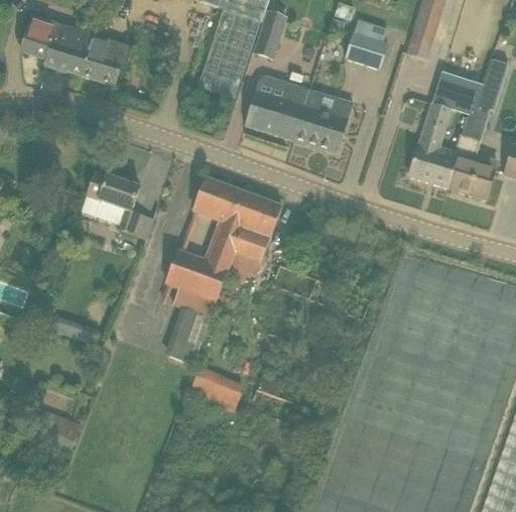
[(355,0),(355,1),(376,8),(378,0),(355,0)]
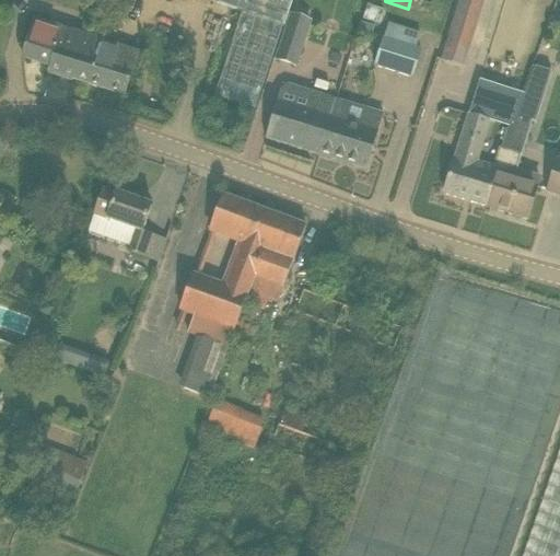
[(457,0),(440,56),(464,62),(482,0),(457,0)]
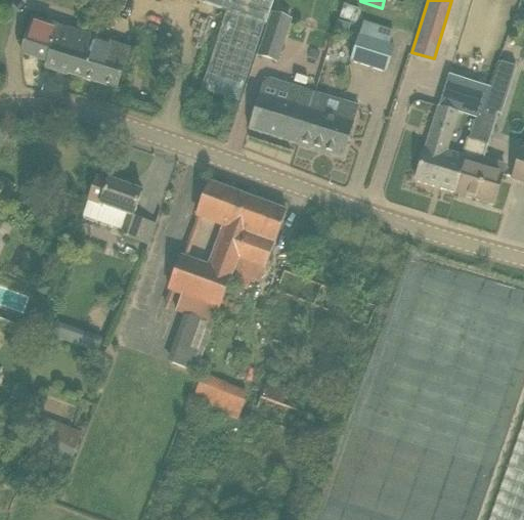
[(292,13),(273,7),(259,53),(276,59),(292,13)]
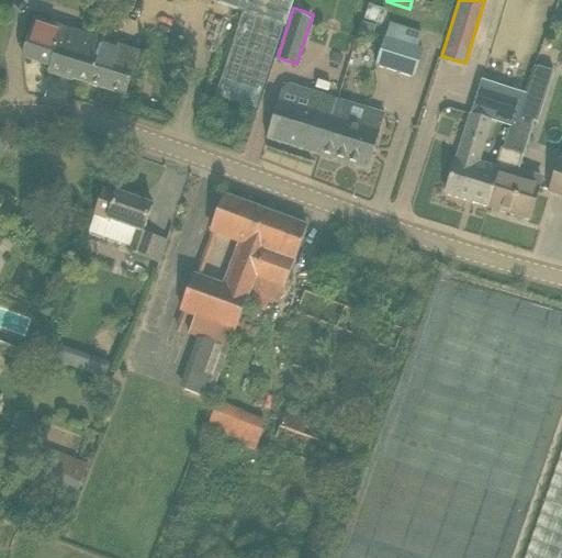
[(138,48),(98,36),(33,17),(23,54),(49,63),(47,68),(124,93),(138,48)]
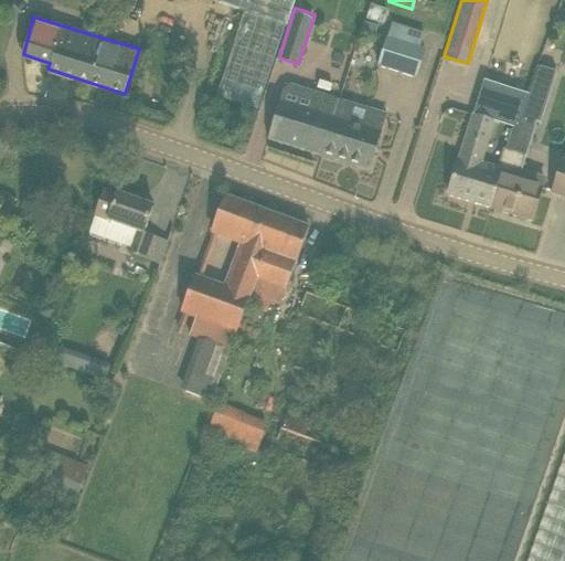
[(416,75),(425,46),(385,34),(376,63),(416,75)]
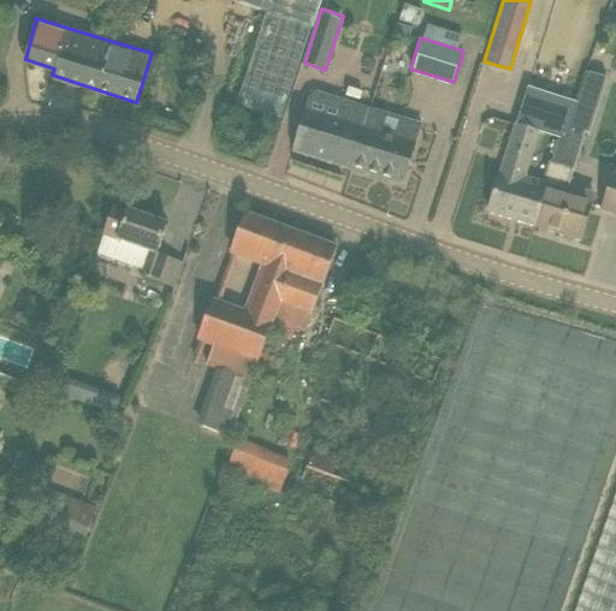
[(588,129),(606,75),(587,67),(569,123),(586,128),(588,129)]
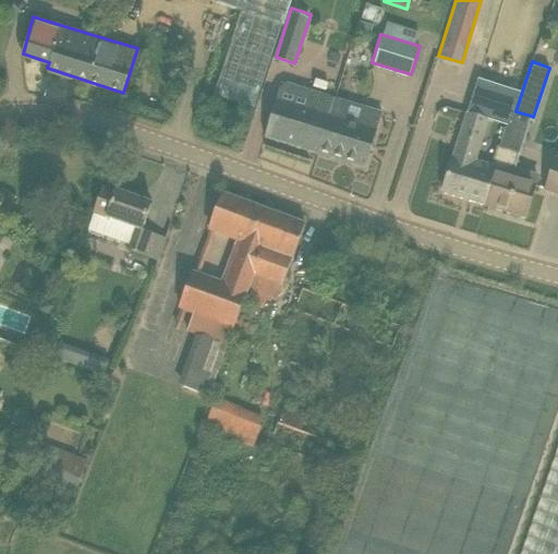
[(265,135),(365,166),(383,110),(310,87),(303,106),(276,97),(265,135)]
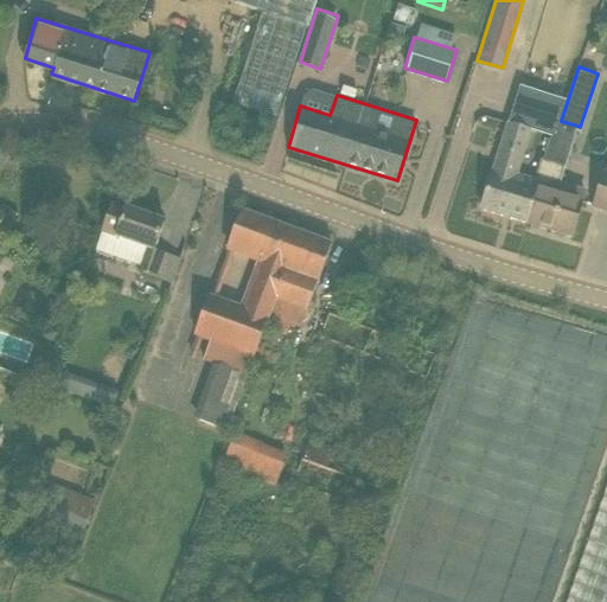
[(541,177),(536,175),(517,170),(530,126),(509,119),(481,206),(528,221),(541,177)]
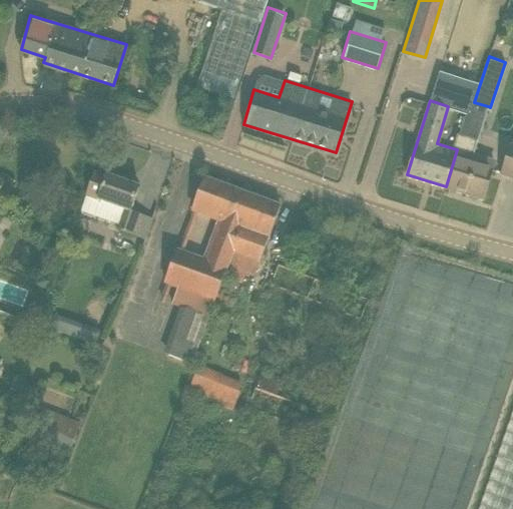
[(474,102),(469,101),(459,131),(479,137),(488,106),(474,102)]
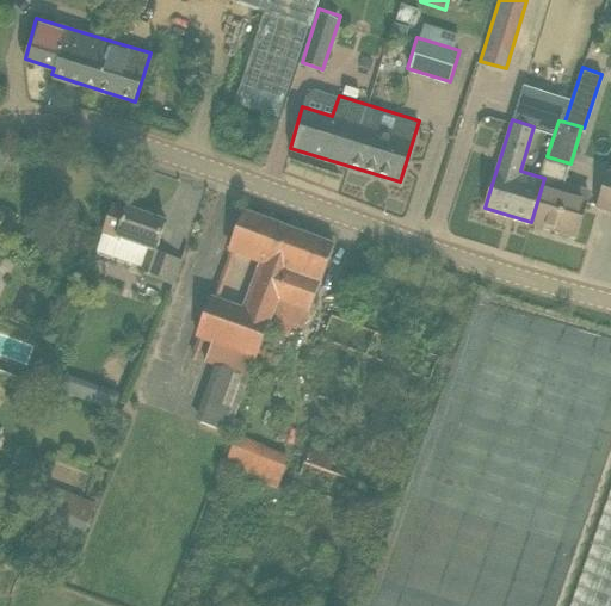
[(565,186),(566,180),(571,164),(547,156),(539,177),(544,178),(531,222),(575,235),(586,199),(555,190),(557,184),(565,186)]
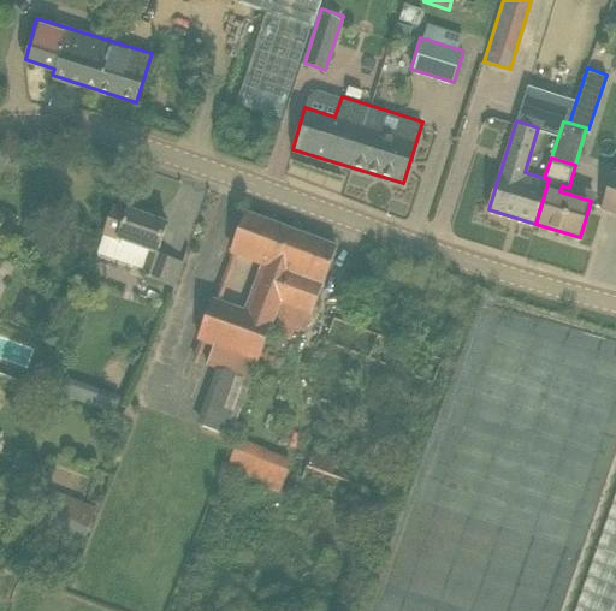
[(615,168),(612,167),(602,205),(615,208),(615,168)]
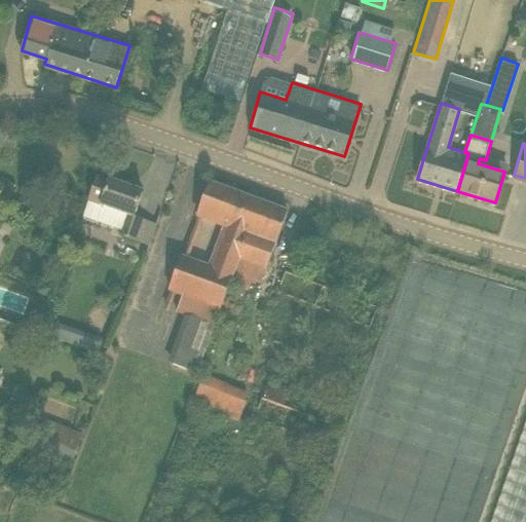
[(142,190),(109,179),(108,180),(97,176),(87,201),(99,206),(125,214),(117,235),(137,241),(144,219),(133,215),(142,190)]
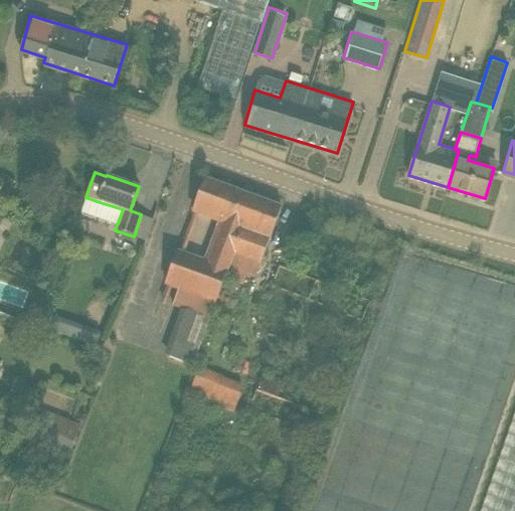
[(216,303),(229,265),(243,228),(232,225),(245,191),(206,177),(194,210),(219,219),(204,260),(179,251),(167,285),(177,288),(216,303)]
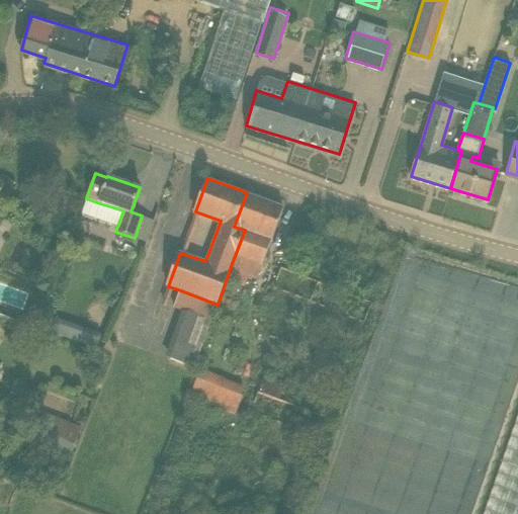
[(245,230),(231,266),(259,276),(284,206),(247,192),(234,227),(245,230)]
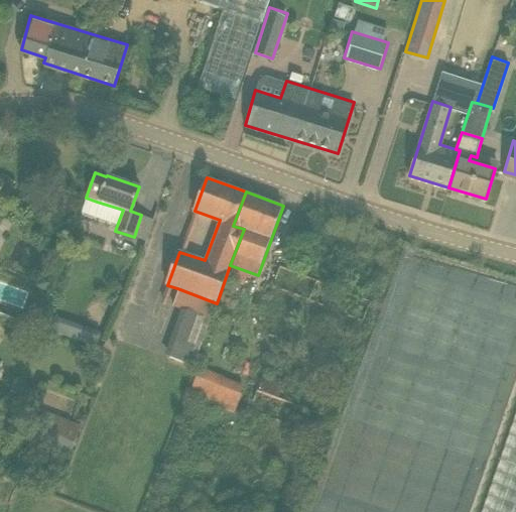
[(41,326),(55,331),(60,317),(45,312),(41,326)]
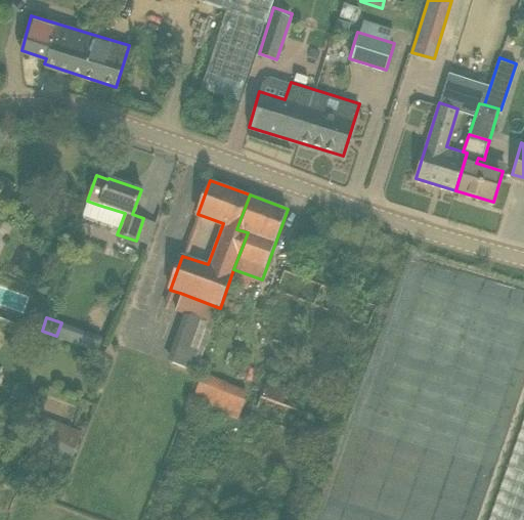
[(73,339),(97,346),(101,334),(77,327),(73,339)]
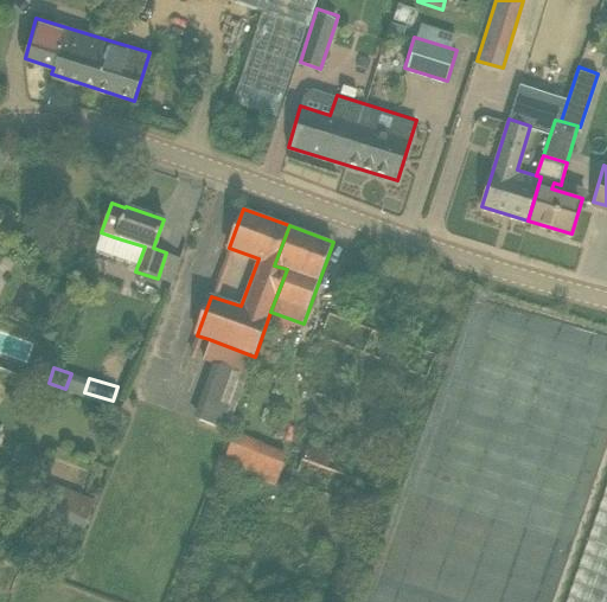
[(288,452),(235,431),(222,463),(275,485),(288,452)]
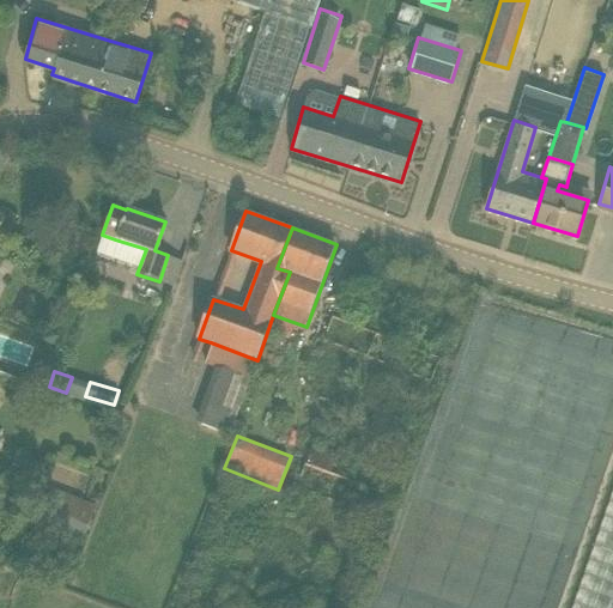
[(313,439),(304,461),(386,491),(394,469),(313,439)]
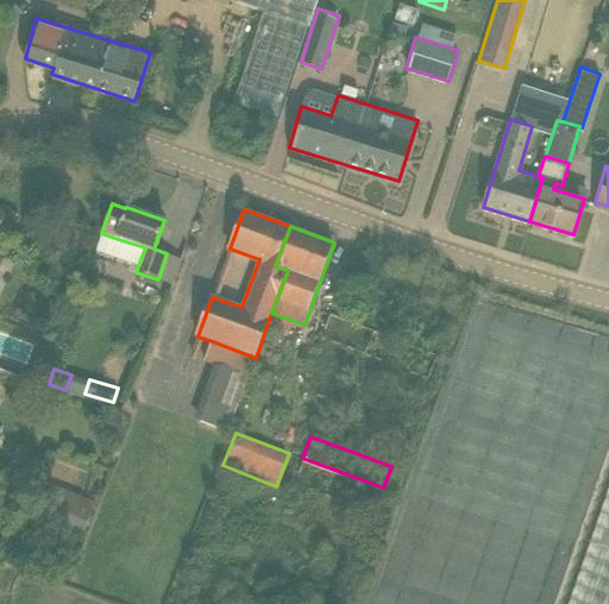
[(33,509),(55,518),(85,529),(95,499),(44,480),(33,509)]
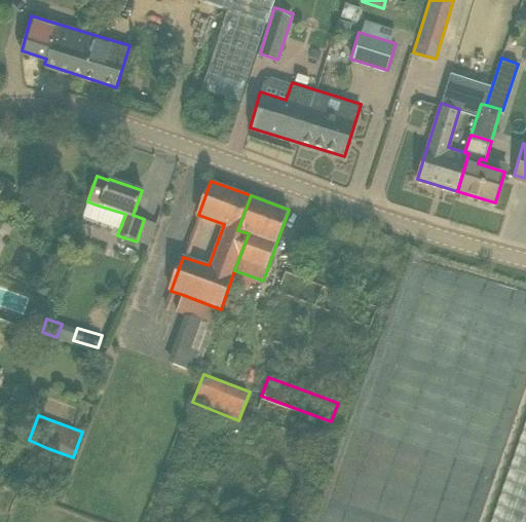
[(525,521),(525,419),(490,521),(525,521)]
